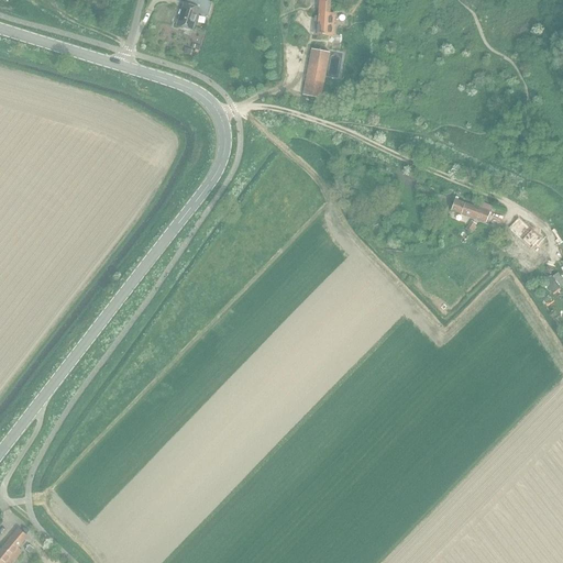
[(192,31),(198,13),(206,15),(206,18),(207,18),(212,2),(205,0),(188,0),(188,2),(192,3),(191,6),(184,3),(177,25),(192,31)]
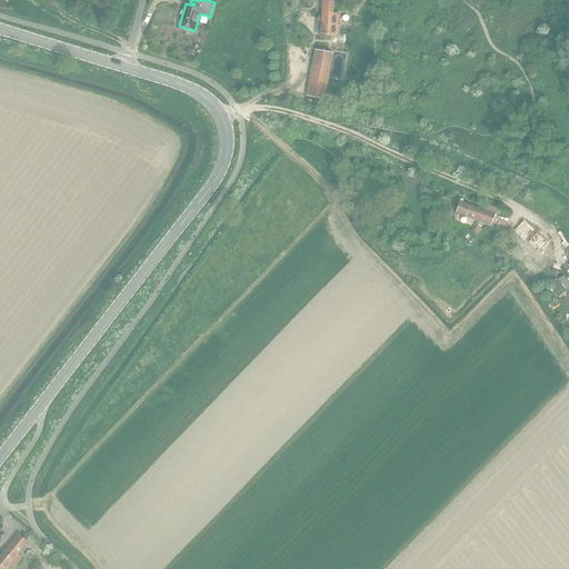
[(323,0),(322,26),(320,26),(319,27),(319,32),(320,33),(321,33),(321,35),(338,36),(339,13),(333,13),(335,0),(323,0)]
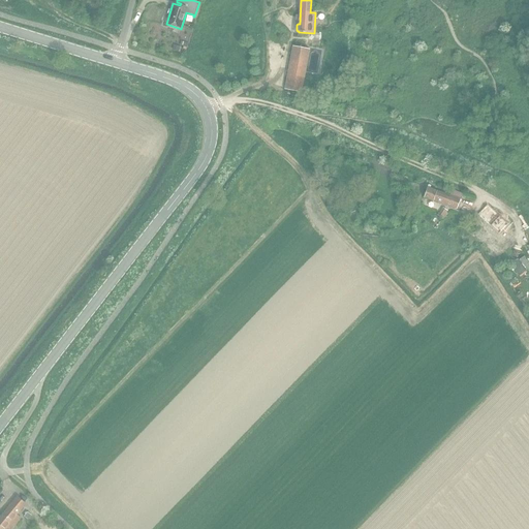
[(301,98),(311,42),(296,39),(284,95),(301,98)]
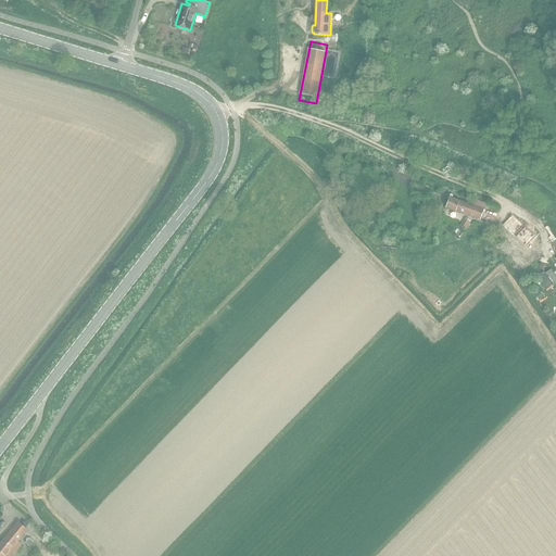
[(480,219),(483,209),(449,197),(445,207),(480,219)]
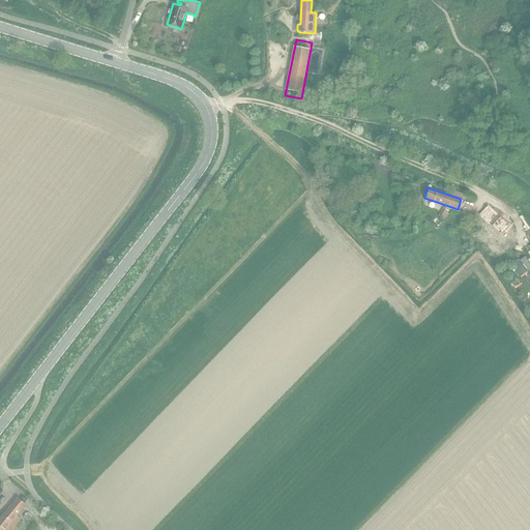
[(509,225),(488,205),(478,214),(500,234),(509,225)]
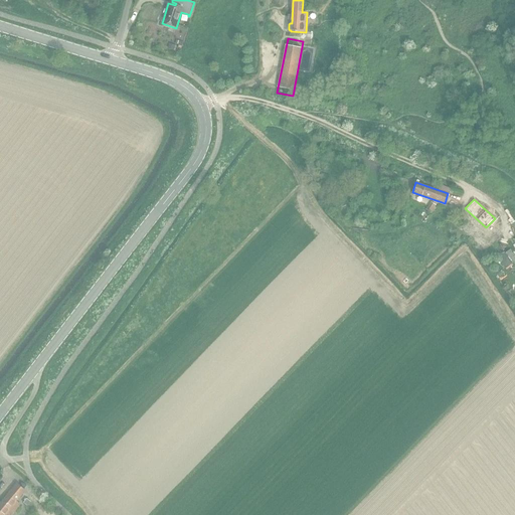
[(426,209),(431,212),(436,204),(432,201),(426,209)]
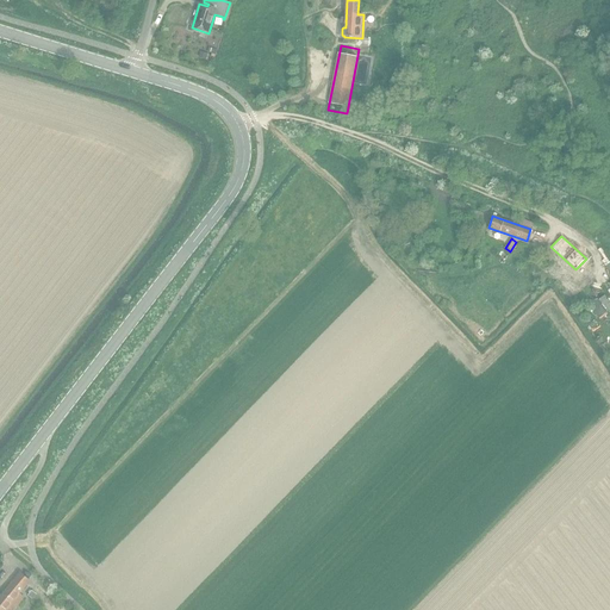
[(597,298),(596,297),(586,304),(599,317),(609,307),(609,304),(609,303),(608,303),(601,294),(597,298)]
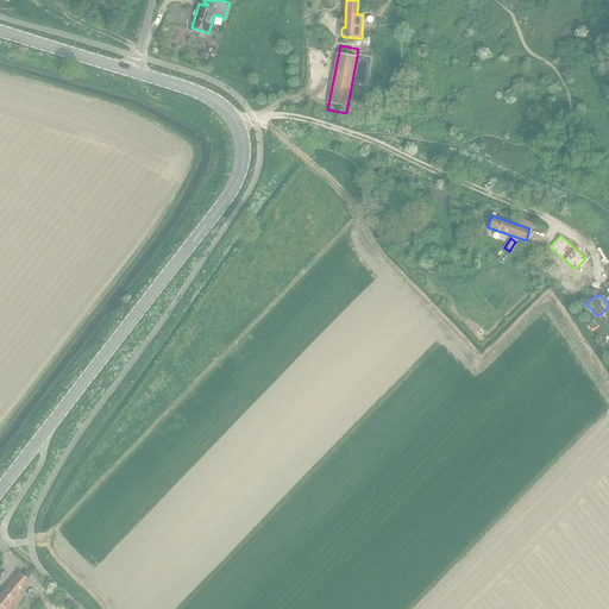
[(20,571),(4,591),(0,595),(0,608),(12,608),(24,596),(19,592),(30,579),(20,571)]
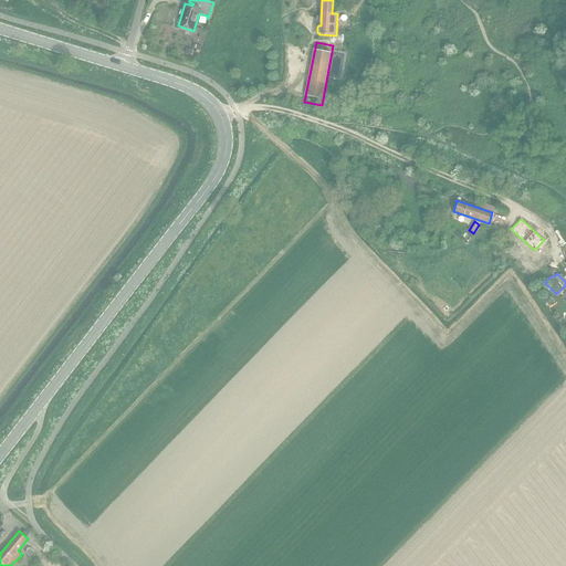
[(30,547),(25,552),(30,556),(34,552),(30,547)]
